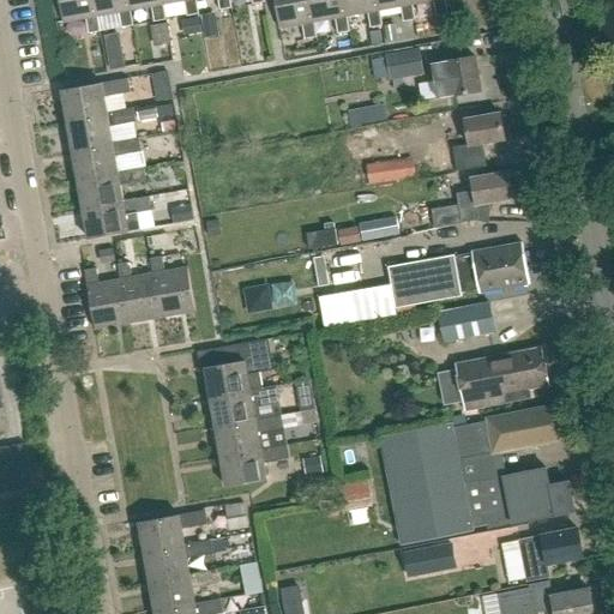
[(100,32),(97,17),(94,0),(59,0),(64,23),(85,19),(88,35),(100,32)]
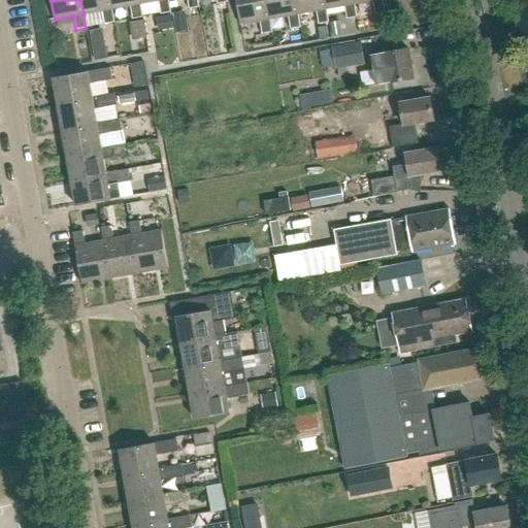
[(114,23),(111,9),(112,9),(109,0),(80,0),(84,14),(101,11),(104,25),(114,23)]
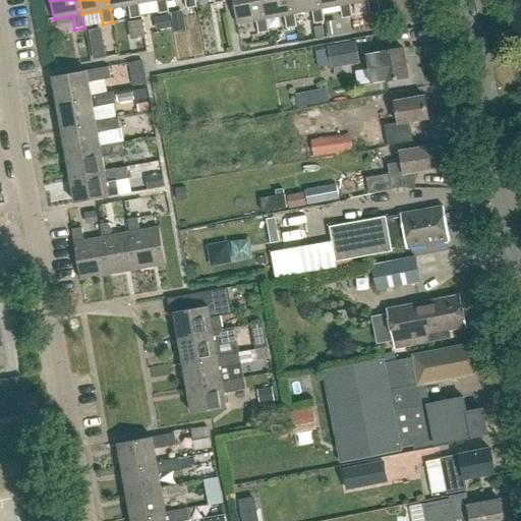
[(108,0),(111,9),(128,6),(130,19),(140,17),(138,4),(137,0),(108,0)]
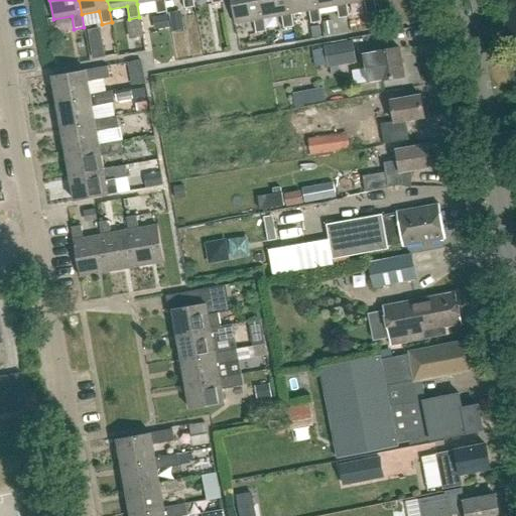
[(136,0),(137,4),(155,1),(157,14),(167,12),(164,0),(136,0)]
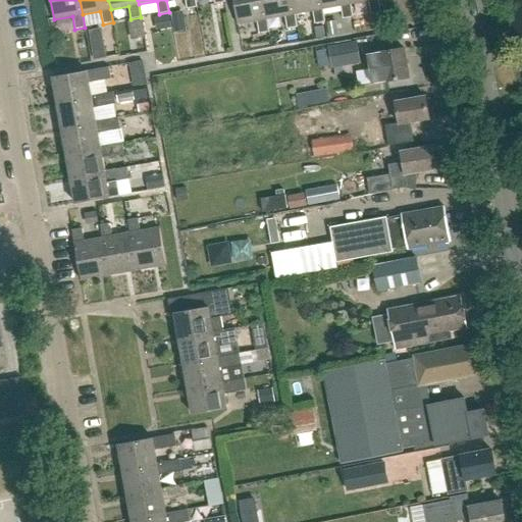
[(185,0),(187,9),(197,7),(195,0),(185,0)]
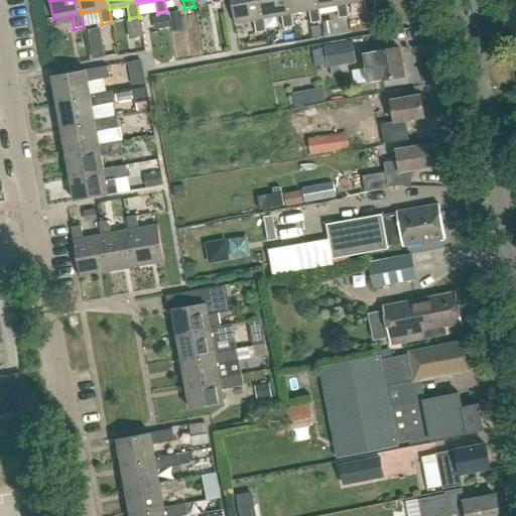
[(231,0),(235,24),(254,21),(257,33),(267,31),(264,19),(260,0),(231,0)]
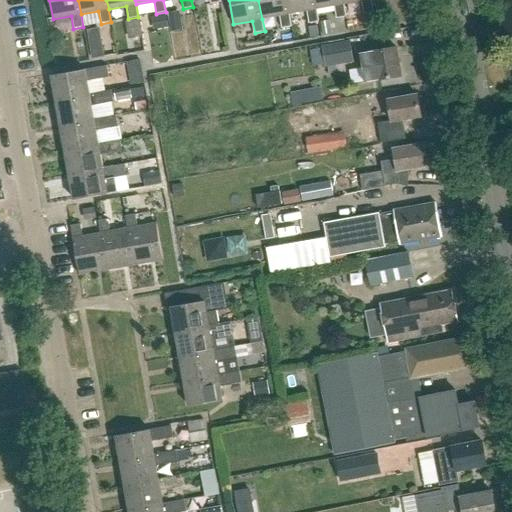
[(258,0),(262,19),(280,16),(282,28),(292,26),(289,14),(286,0),(258,0)]
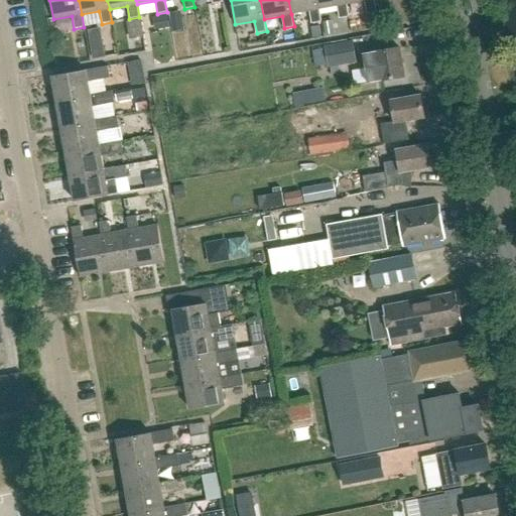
[(288,0),(291,14),(309,11),(311,23),(321,22),(319,9),(318,9),(316,0),(288,0)]
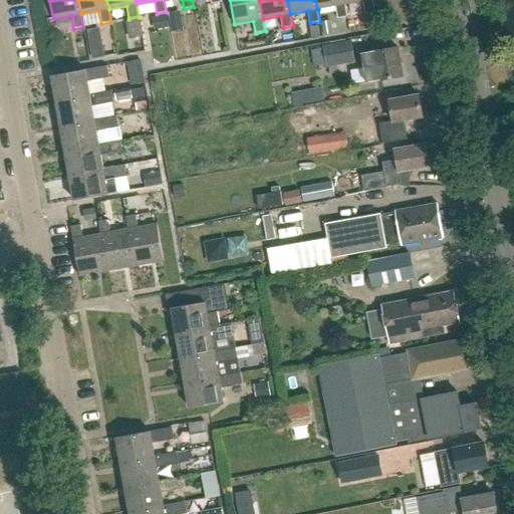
[(315,0),(317,9),(318,9),(336,6),(338,18),(348,17),(345,4),(343,0),(315,0)]
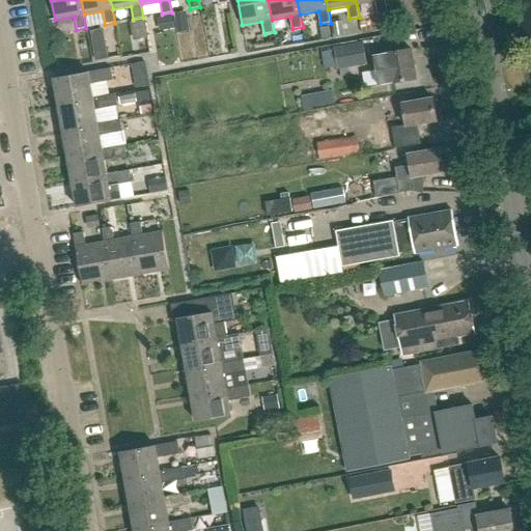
[(388,12),(386,0),(355,0),(357,4),(375,1),(379,15),(388,12)]
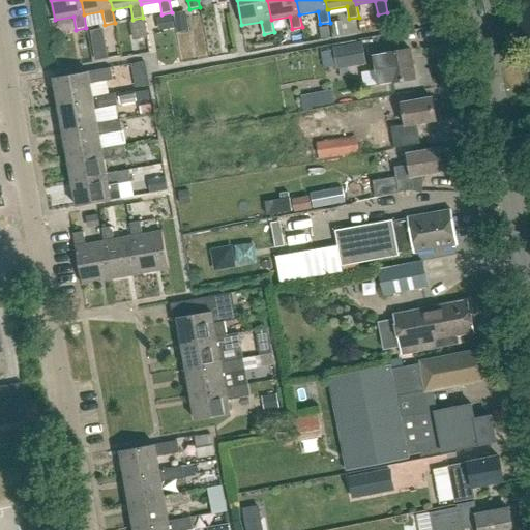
[(190,30),(187,11),(175,13),(178,32),(190,30)]
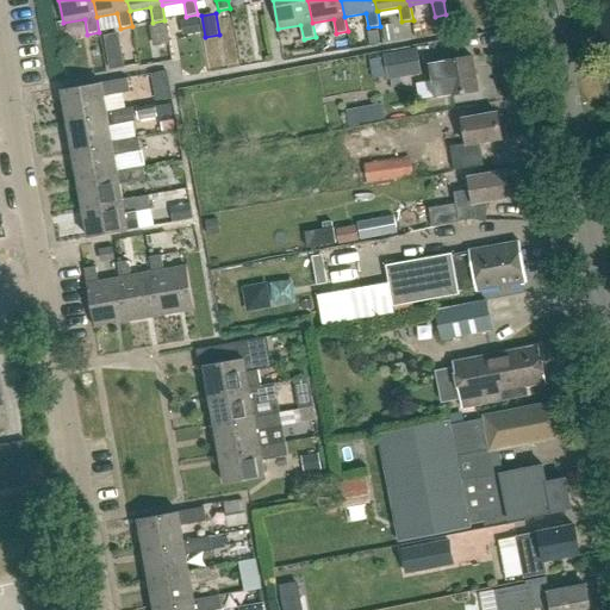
[(200,33),(199,19),(188,20),(191,35),(200,33)]
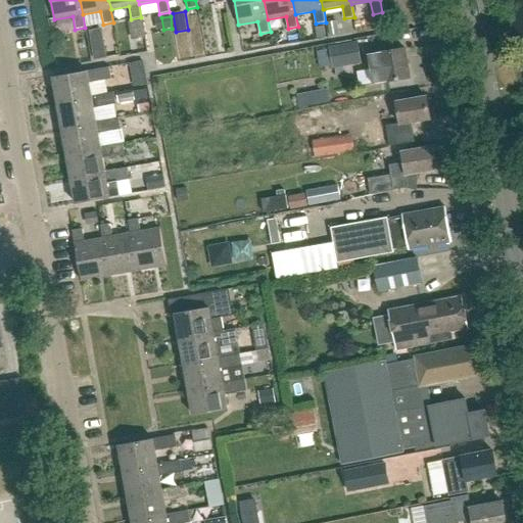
[(146,37),(143,19),(129,22),(132,40),(146,37)]
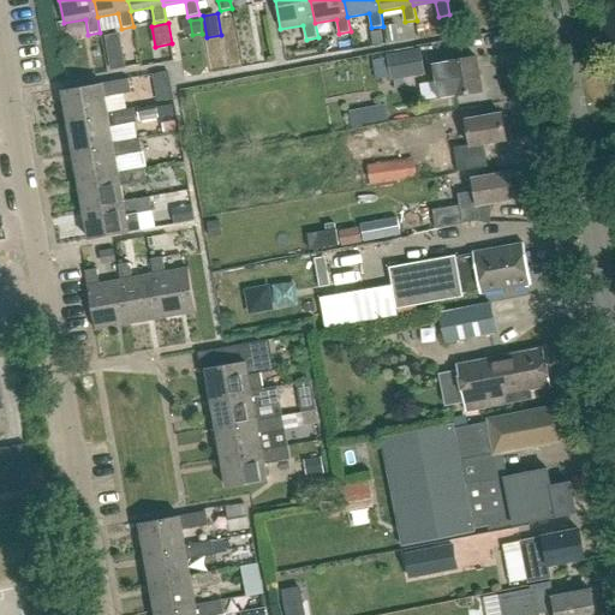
[(395,25),(386,27),(388,42),(398,41),(395,25)]
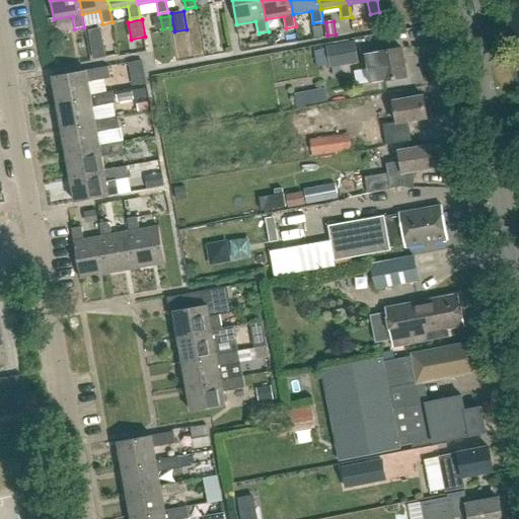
[(321,24),(312,26),(314,38),(323,36),(321,24)]
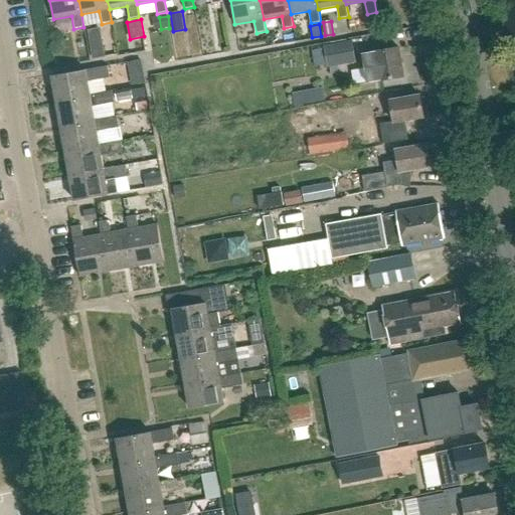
[(101,38),(90,40),(93,59),(105,57),(101,38)]
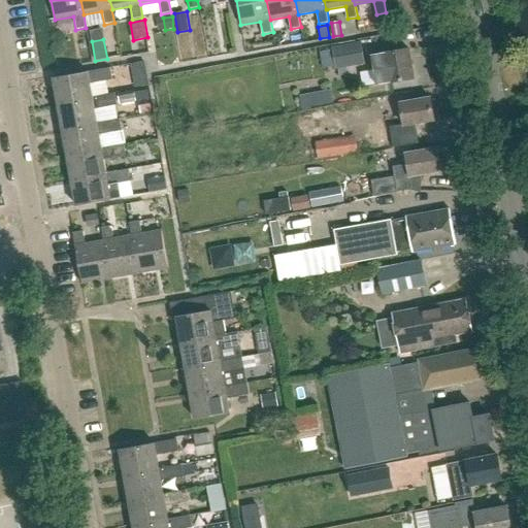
[(362,42),(334,47),(335,51),(337,66),(338,69),(345,67),(366,64),(362,42)]
